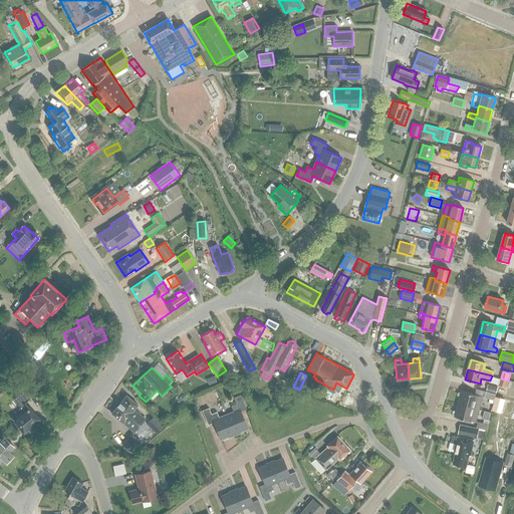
[(207,378),(209,386),(216,382),(214,376),(207,378)]
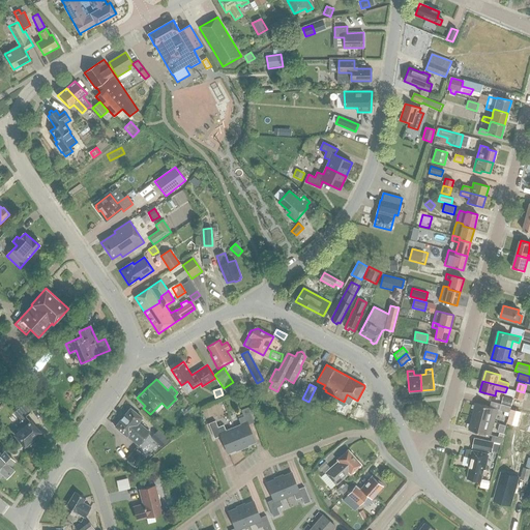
[(522,400),(524,392),(517,390),(514,398),(522,400)]
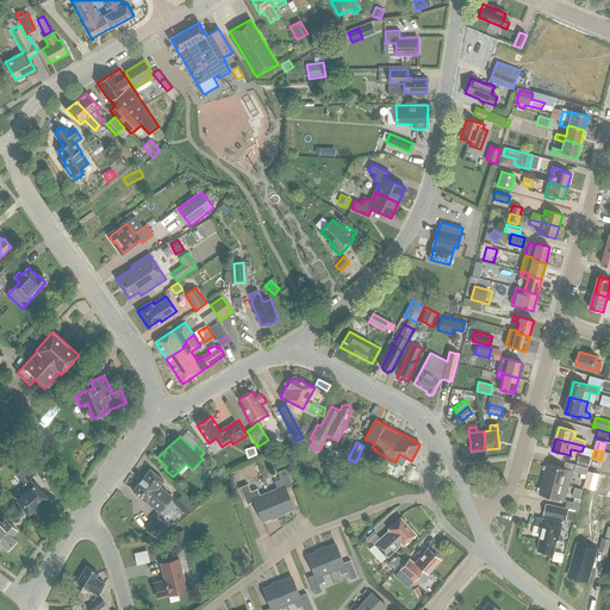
[(591,460),(579,456),(578,465),(589,467),(591,460)]
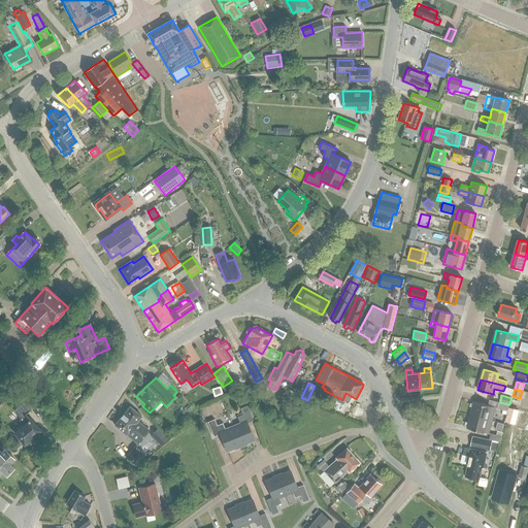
[(31,410),(24,402),(14,411),(22,420),(20,422),(24,426),(15,433),(25,443),(27,444),(32,440),(31,438),(39,431),(26,416),(31,410)]
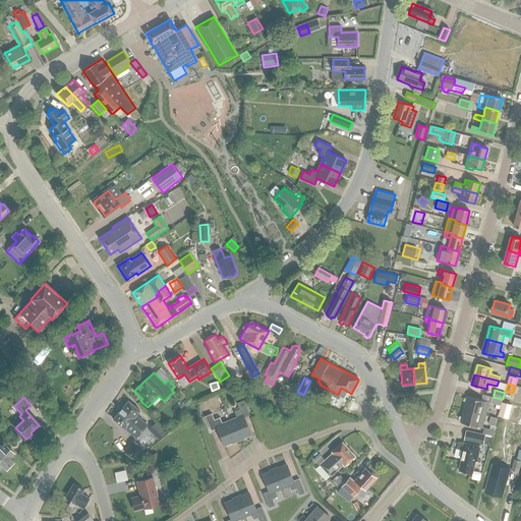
[(486,415),(489,402),(468,397),(464,409),(486,415)]
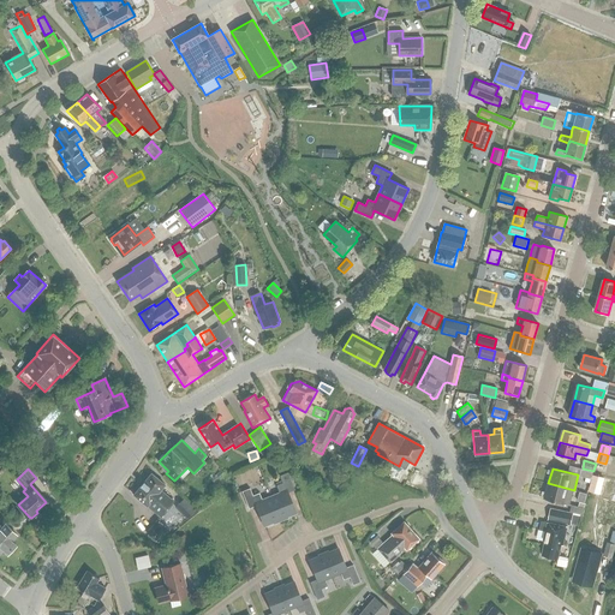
[(585,482),(591,483),(593,472),(581,469),(580,476),(586,478),(585,482)]
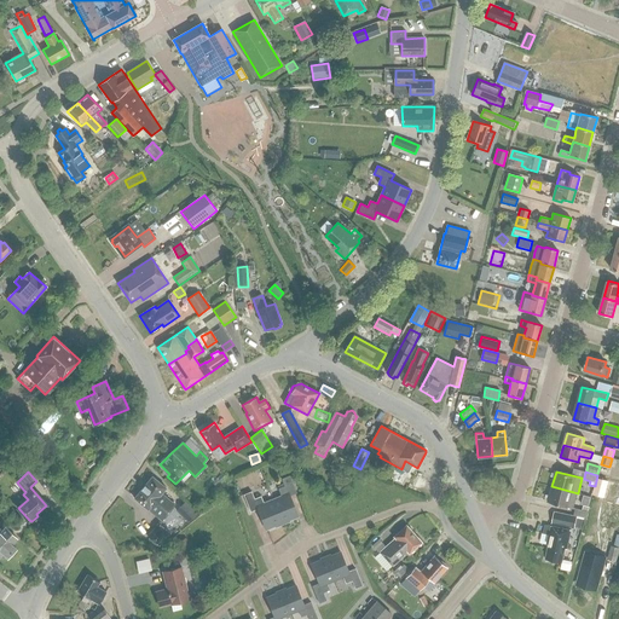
[(149,509),(162,521),(175,505),(162,493),(167,489),(152,476),(145,485),(142,490),(134,498),(149,509)]
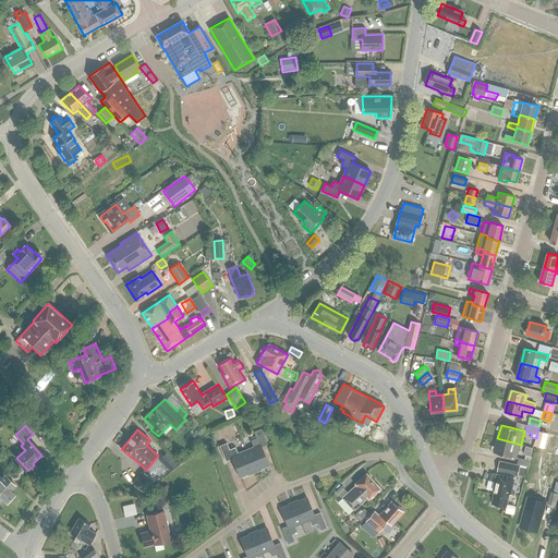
[(269,465),(262,447),(268,445),(262,429),(254,432),(257,438),(251,441),(254,447),(245,450),(255,472),(269,465)]
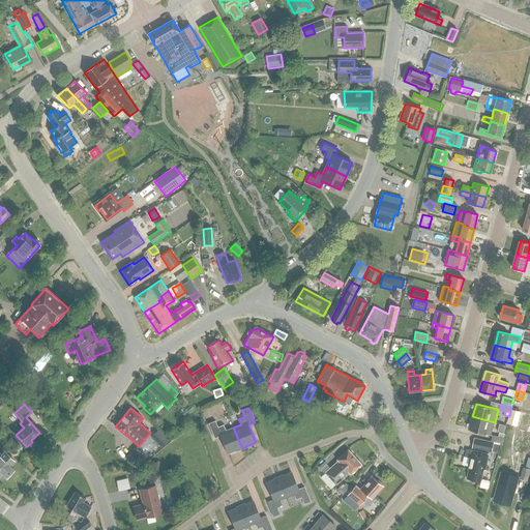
[(521,412),(511,410),(508,422),(518,424),(521,412)]
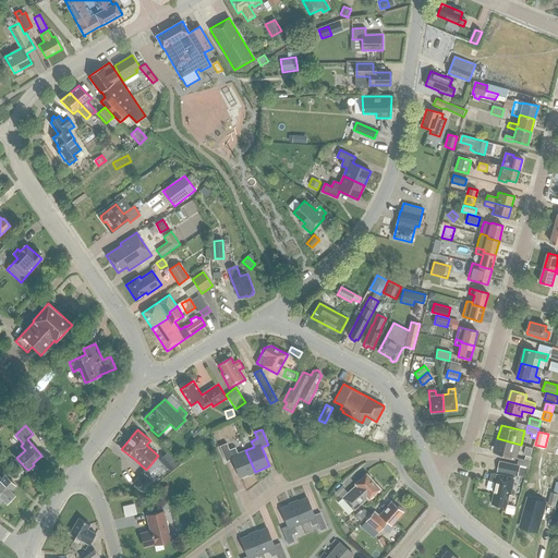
[(517,459),(521,445),(497,438),(494,452),(517,459)]
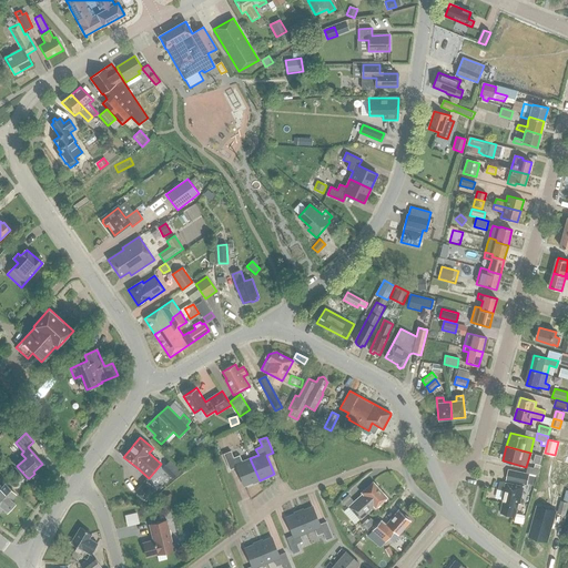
[(260,480),(250,458),(242,462),(240,456),(234,458),(231,452),(224,454),(230,470),(236,467),(244,486),(260,480)]
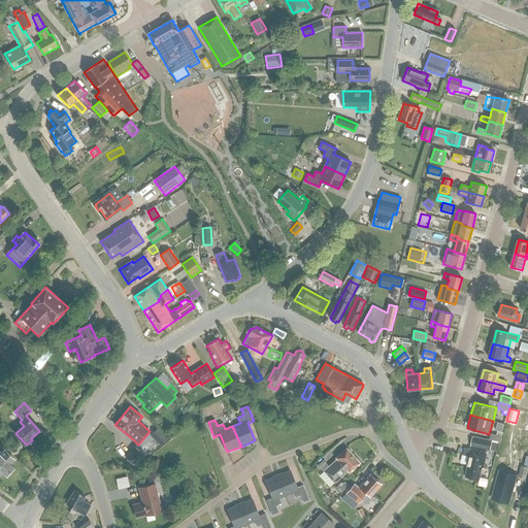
[(151,436),(161,447),(169,438),(158,428),(151,436)]
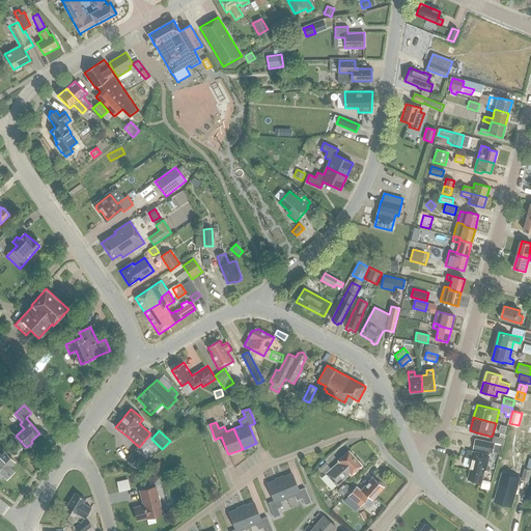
[(493,443),(502,445),(503,445),(505,435),(501,434),(500,438),(494,436),(493,443)]
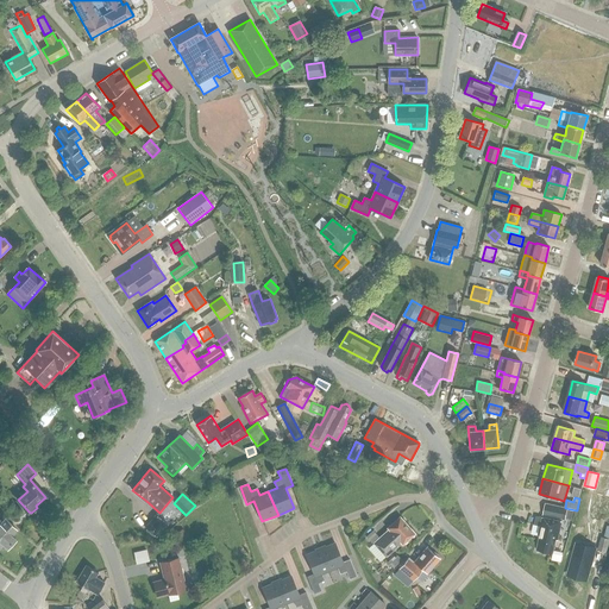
[(567,509),(547,504),(545,515),(565,520),(567,509)]
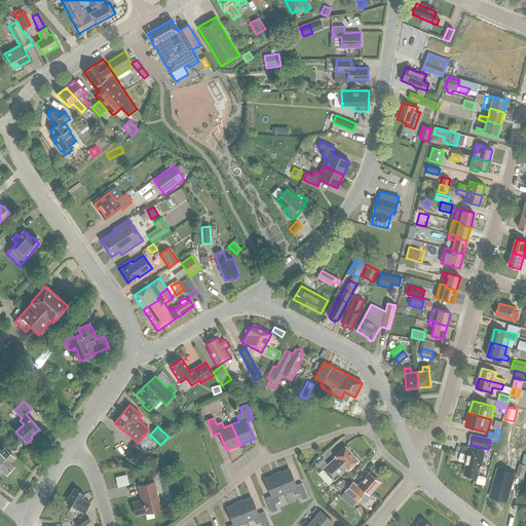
[(145,454),(134,445),(125,456),(126,457),(126,458),(134,464),(135,462),(137,464),(145,454)]
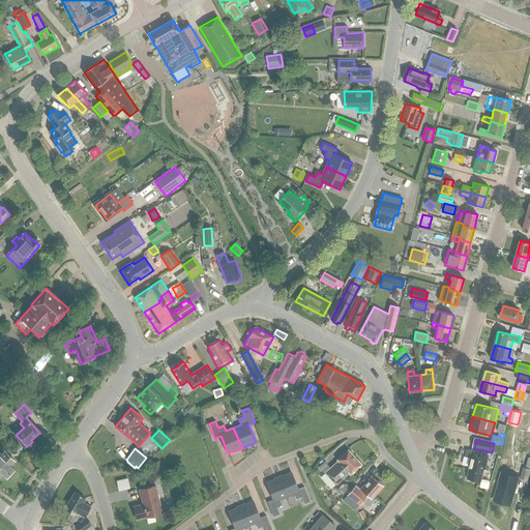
[(486,470),(489,454),(472,450),(466,449),(465,457),(471,458),(469,467),(470,467),(467,478),(469,478),(469,480),(474,481),(474,479),(481,481),(483,470),(486,470)]
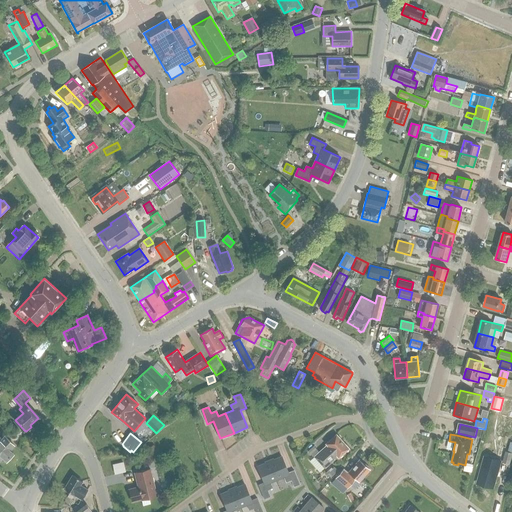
[(319,452),(314,457),(325,469),(337,457),(339,458),(349,449),(336,435),(326,444),(327,445),(319,452)]
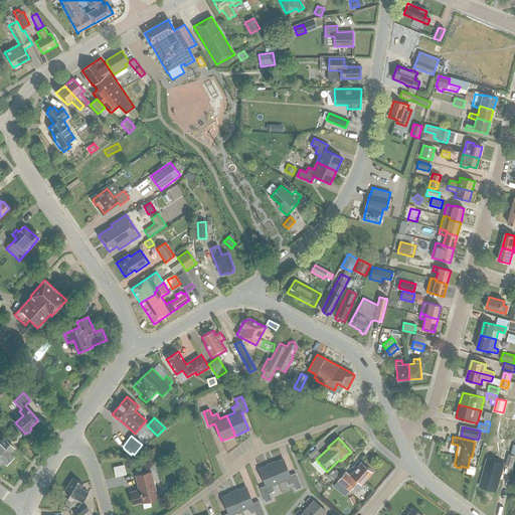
[(2,442),(0,440),(0,463),(3,461),(6,464),(13,457),(10,453),(14,449),(5,440),(2,442)]
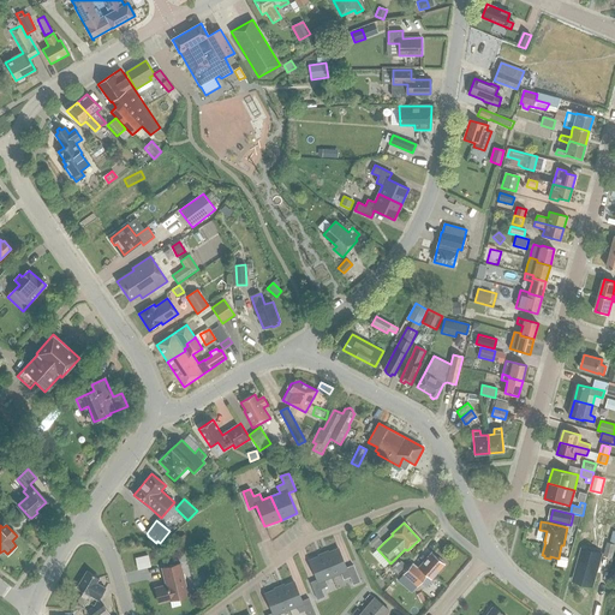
[(177,541),(183,550),(191,544),(185,535),(177,541)]
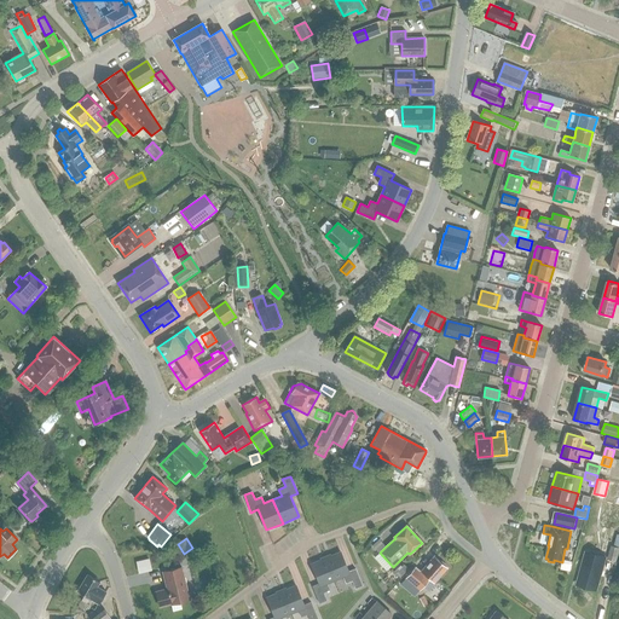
[(618,551),(618,547),(611,545),(608,560),(617,562),(618,551)]
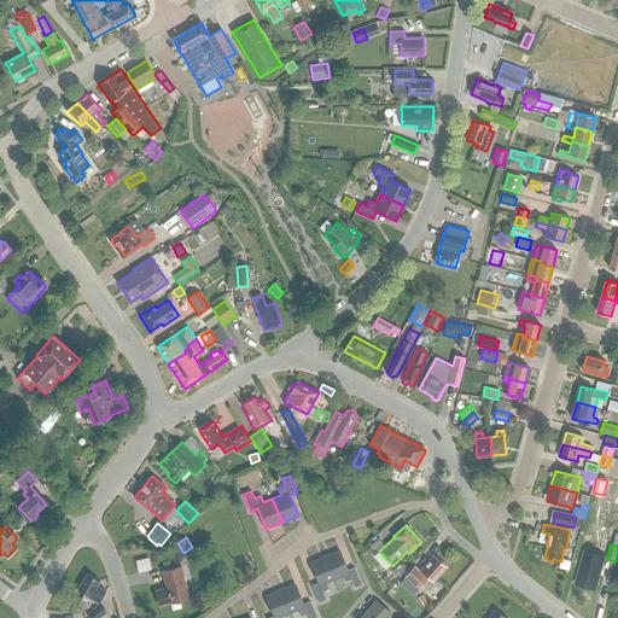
[(326,557),(334,579),(343,577),(345,583),(351,581),(355,588),(362,586),(355,567),(348,571),(340,552),(326,557)]
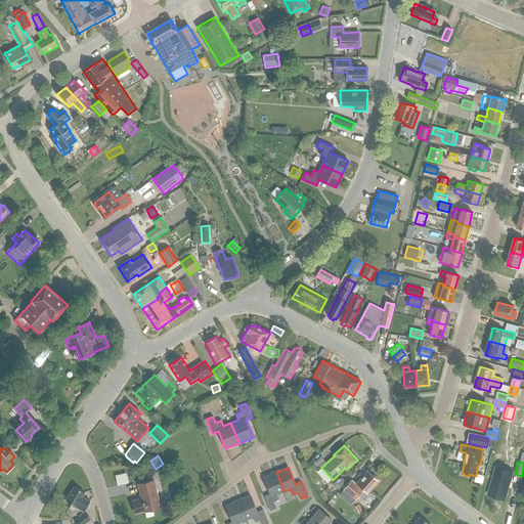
[(507,487),(509,488),(513,473),(495,469),(490,487),(491,487),(489,495),(504,499),(507,487)]
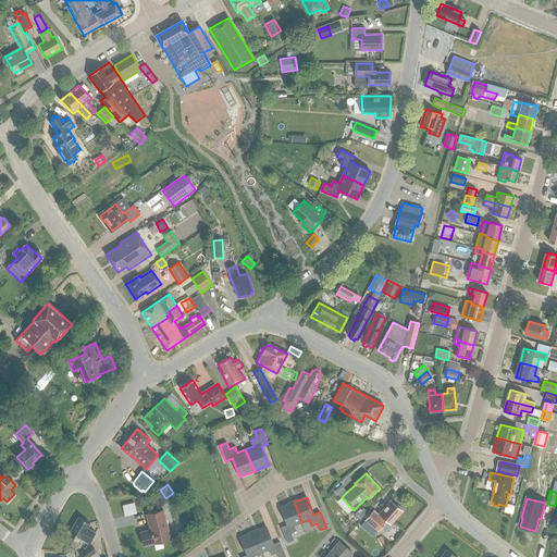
[(295,525),(301,522),(294,502),(280,507),(287,525),(281,528),(287,543),(294,541),(292,533),(297,531),(295,525)]
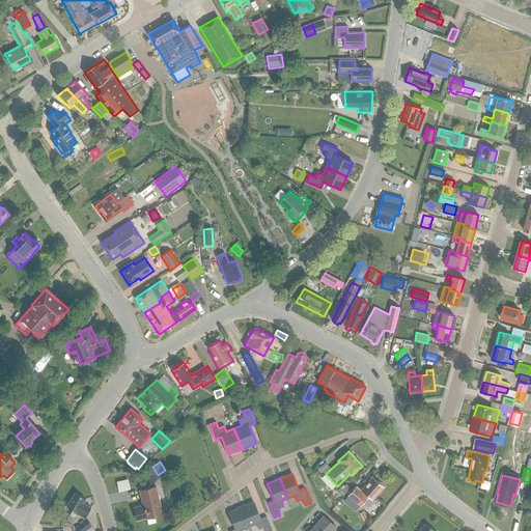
[(368,497),(372,500),(384,487),(372,478),(362,491),(357,486),(348,496),(360,507),(368,497)]
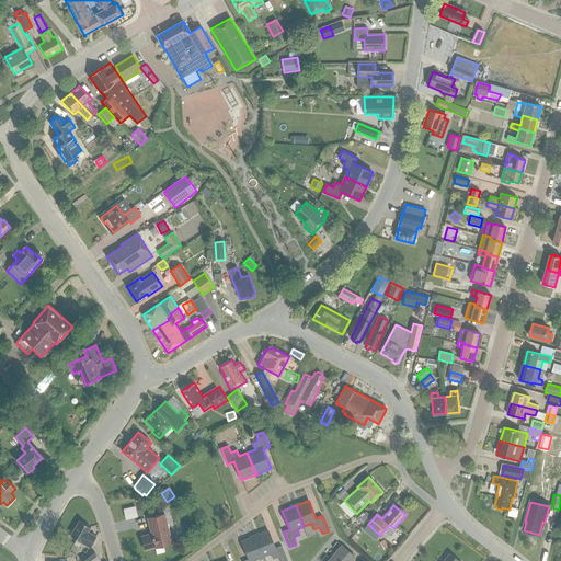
[(357,518),(363,523),(369,516),(366,512),(362,516),(361,515),(357,518)]
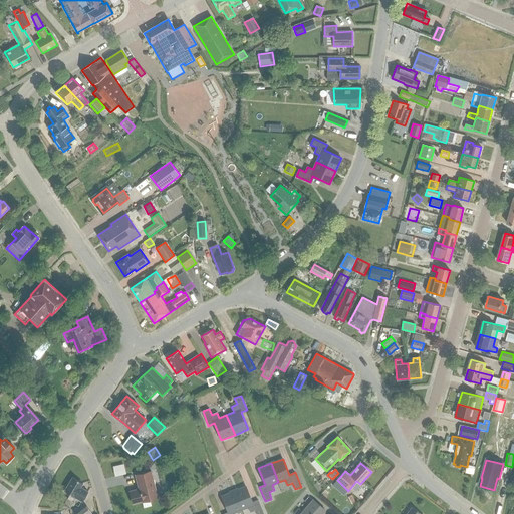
[(142,502),(158,498),(151,471),(136,475),(139,489),(130,492),(133,504),(142,502)]
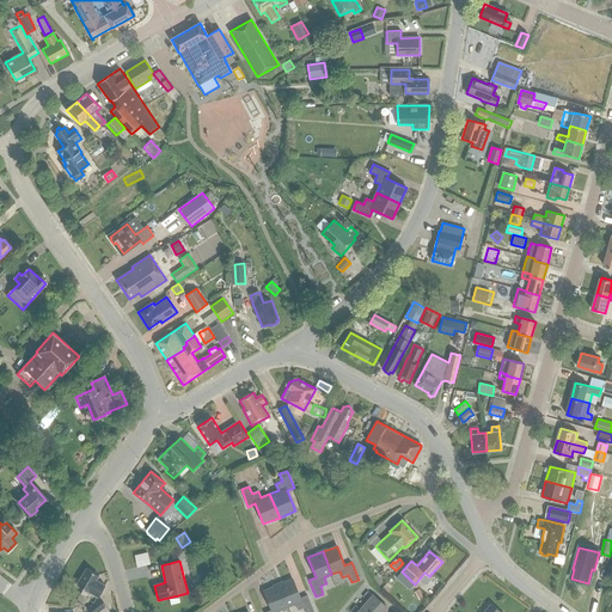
[(99,575),(86,568),(77,585),(89,592),(98,598),(105,586),(96,580),(99,575)]
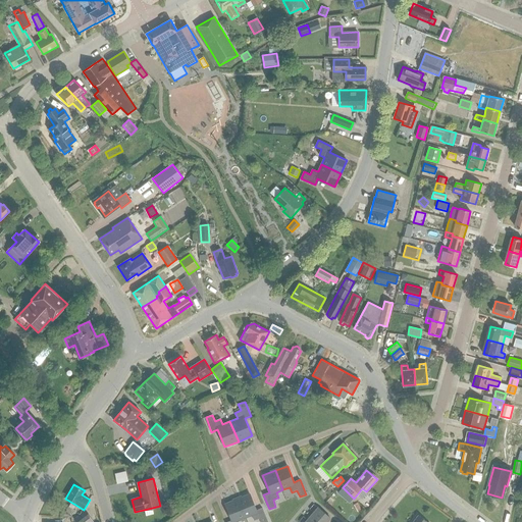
[(238,499),(245,518),(252,515),(254,520),(259,518),(260,521),(267,521),(262,508),(256,511),(250,493),(238,499)]
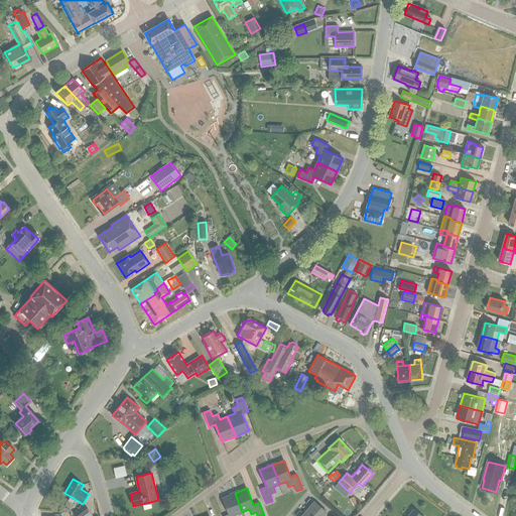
[(236,515),(242,512),(235,493),(222,498),(229,515),(225,515),(236,515)]
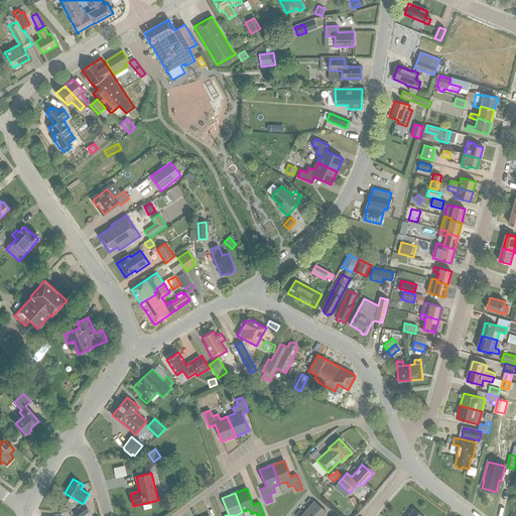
[(303,514),(305,515),(324,515),(327,513),(314,502),(310,499),(305,503),(309,507),(303,514)]
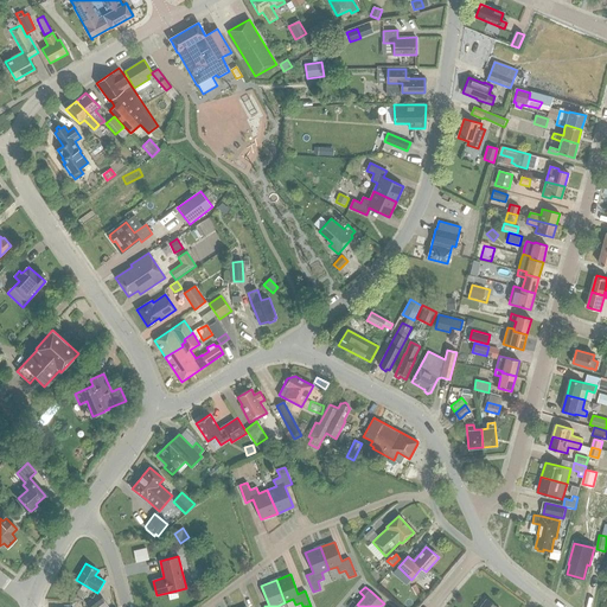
[(97,606),(104,601),(98,594),(85,604),(88,606),(97,606)]
